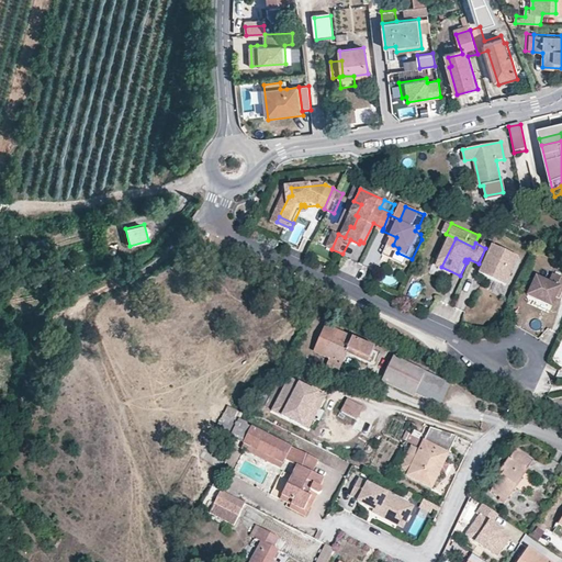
[(509,290),(524,259),(497,248),(496,251),(486,247),(485,248),(479,263),(478,265),(487,269),(484,278),(509,290)]
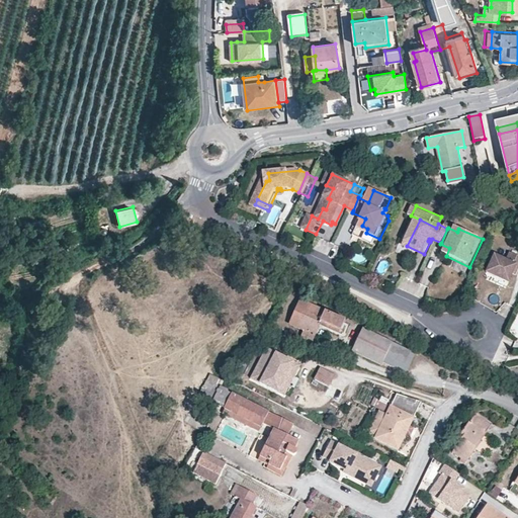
[(517,256),(515,255),(511,263),(499,257),(491,274),(513,284),(517,276),(517,273),(517,256)]
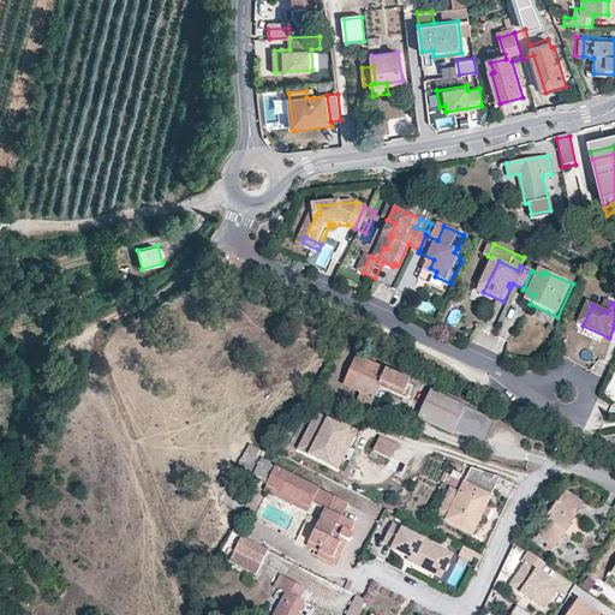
[(410,381),(357,358),(345,384),(362,392),(359,398),(353,395),(351,401),(369,408),(381,381),(405,392),(410,381)]
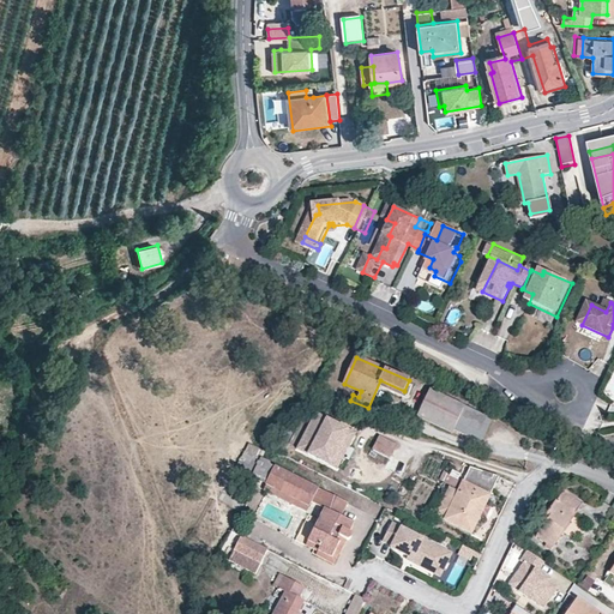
[(432,390),(419,416),(452,433),(455,429),(477,440),(488,416),(432,390)]
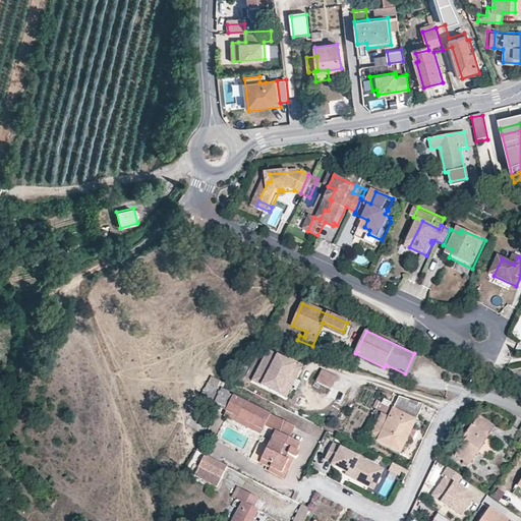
[(280,395),(295,365),(268,351),(265,357),(252,381),(252,382),(280,395)]
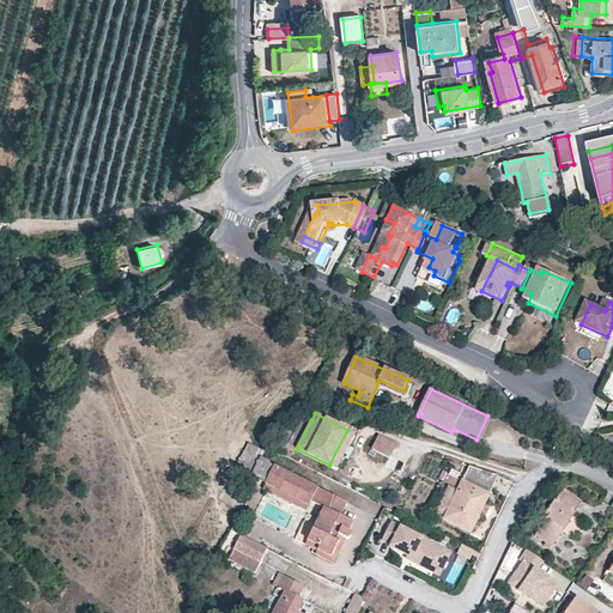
[(347,430),(329,465),(337,468),(354,434),(347,430)]
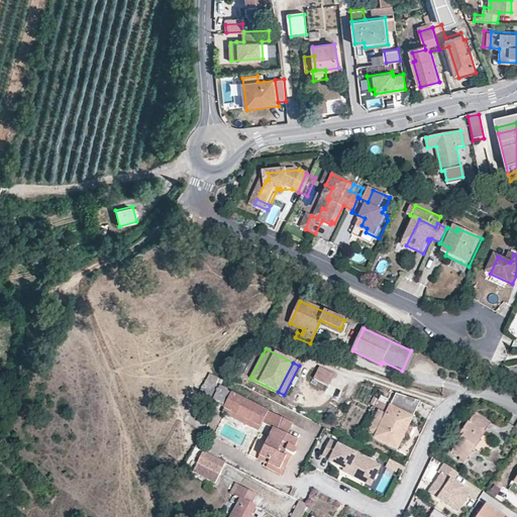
[(310,404),(317,407),(334,373),(320,367),(301,405),(308,408),(310,404)]
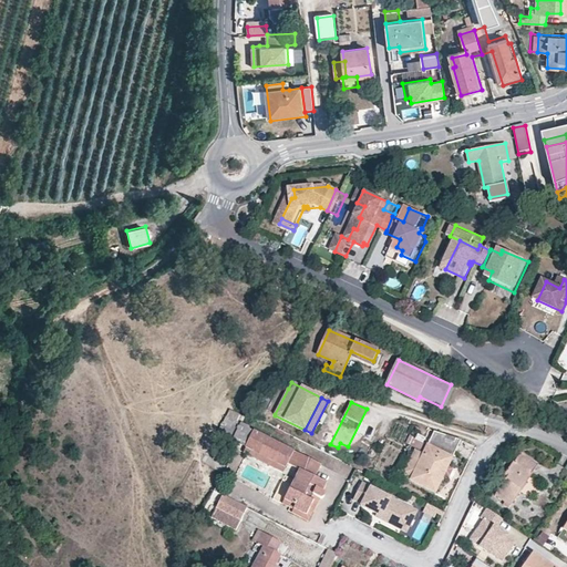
[(233,439),(237,441),(245,426),(240,424),(233,439)]
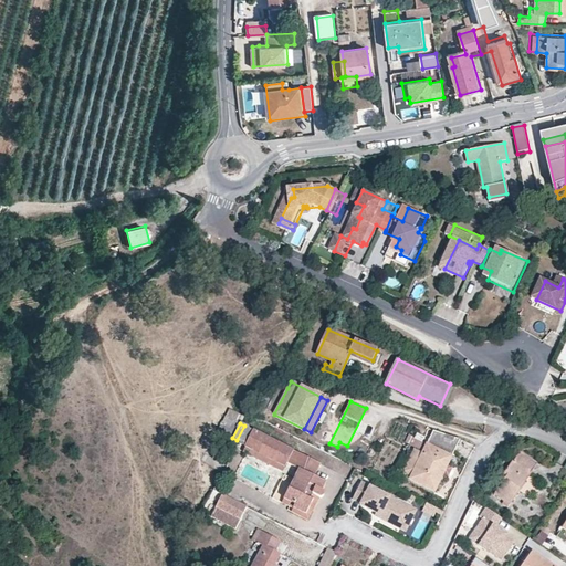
[(314,475),(320,463),(244,426),(237,440),(285,465),(287,462),(300,469),(284,500),(295,504),(293,509),(306,514),(316,495),(320,498),(322,498),(324,496),(325,494),(324,492),(323,491),(326,482),(314,475)]
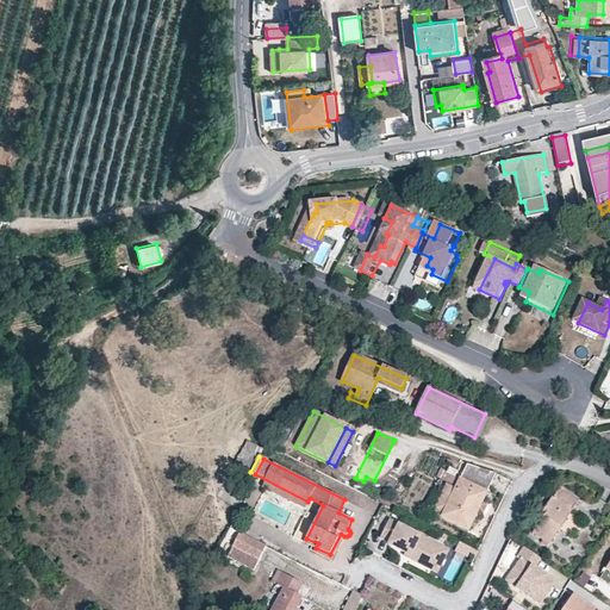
[(443,516),(468,528),(478,509),(481,500),(486,492),(496,472),(470,464),(461,480),(456,490),(444,515),(443,516)]
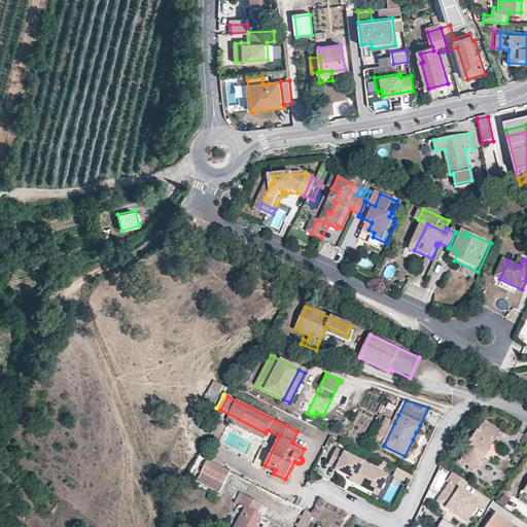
[(384,445),(394,423),(386,420),(377,441),(384,445)]
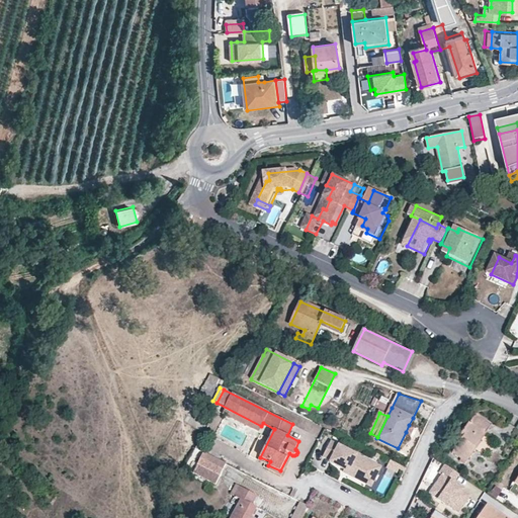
[(460,460),(464,464),(491,425),(477,415),(471,423),(469,422),(456,441),(459,444),(453,453),(461,459),(460,460)]
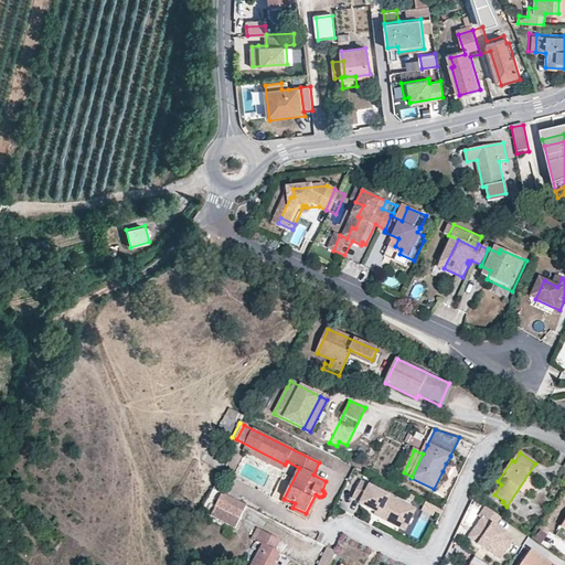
[(177,462),(171,473),(181,479),(187,468),(177,462)]
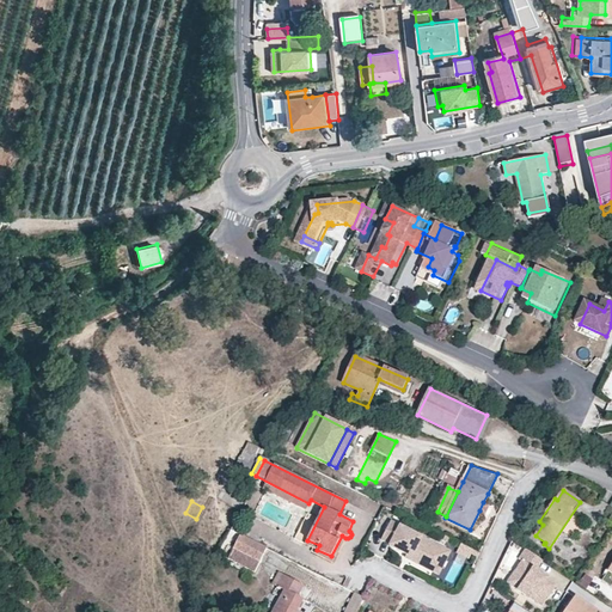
[(442,548),(391,522),(383,539),(391,543),(391,545),(412,556),(410,561),(430,570),(442,548)]
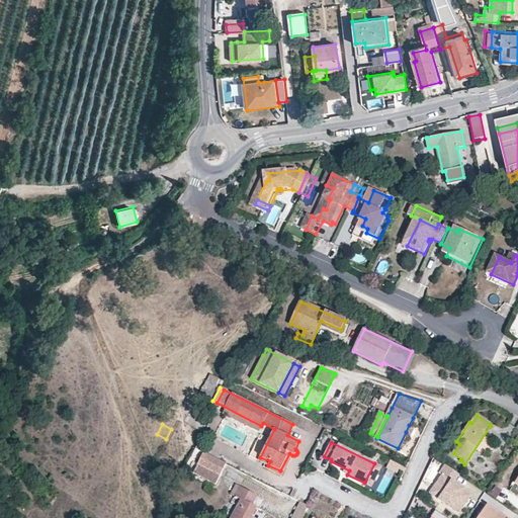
[(227,463),(204,451),(194,470),(217,483),(227,463)]
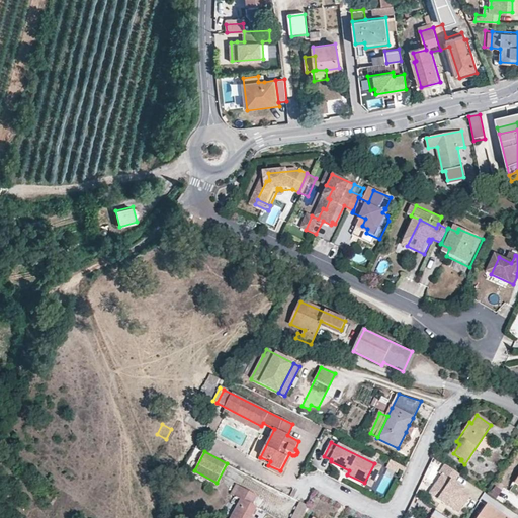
[(400,468),(402,465),(391,460),(387,467),(398,473),(400,468)]
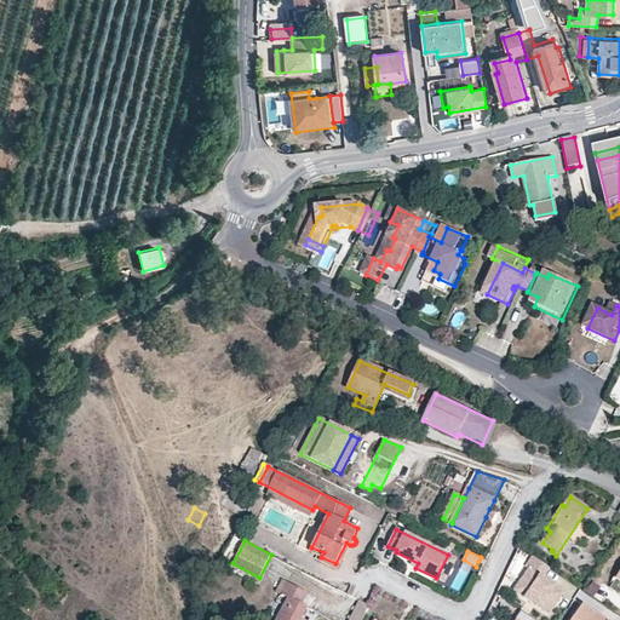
[(457,558),(448,555),(436,578),(445,581),(457,558)]
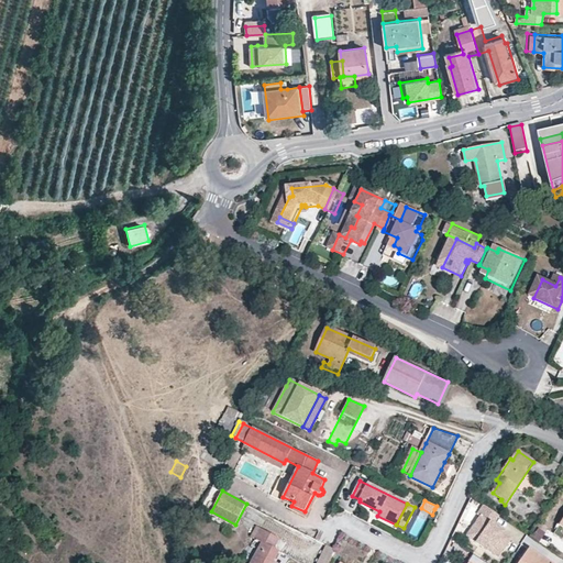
[(514,538),(495,525),(500,516),(485,505),(478,515),(481,517),(476,525),(477,532),(473,539),(500,558),(514,538)]
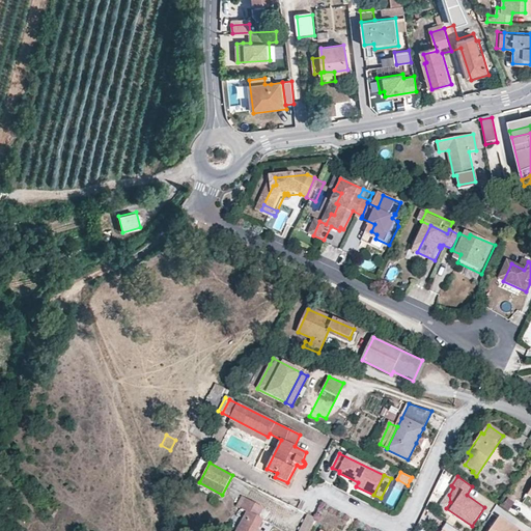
[(450,502),(449,495),(441,505),(446,508),(450,502)]
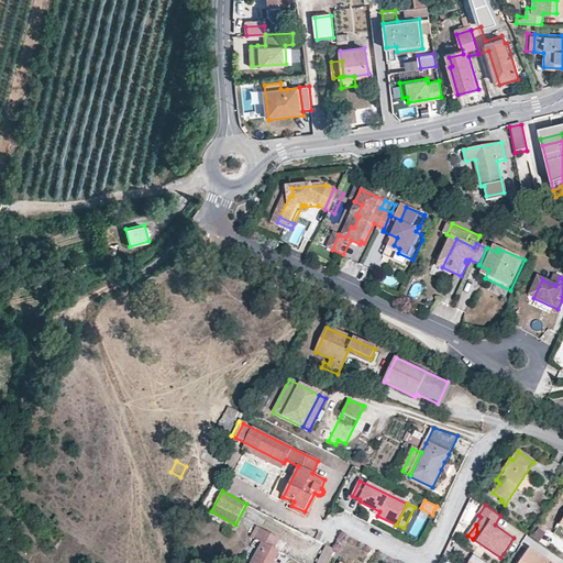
[(539,540),(545,529),(539,525),(532,534),(539,540)]
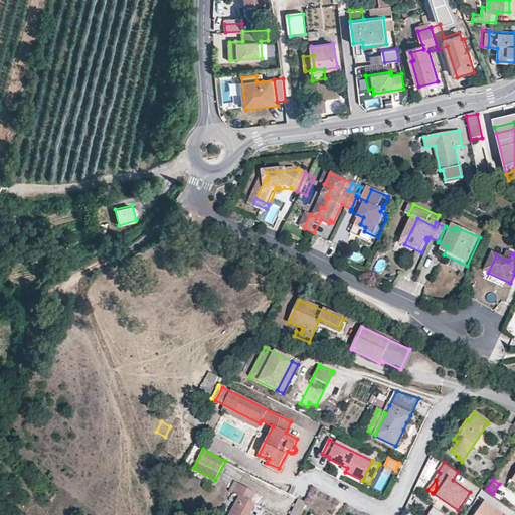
[(234,493),(240,496),(230,514),(252,514),(249,513),(254,504),(250,502),(254,493),(238,485),(234,493)]
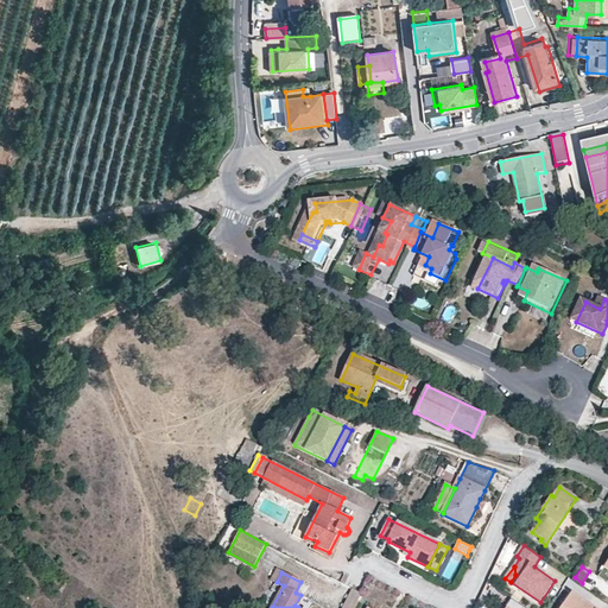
[(355,607),(362,595),(354,590),(343,607),(355,607)]
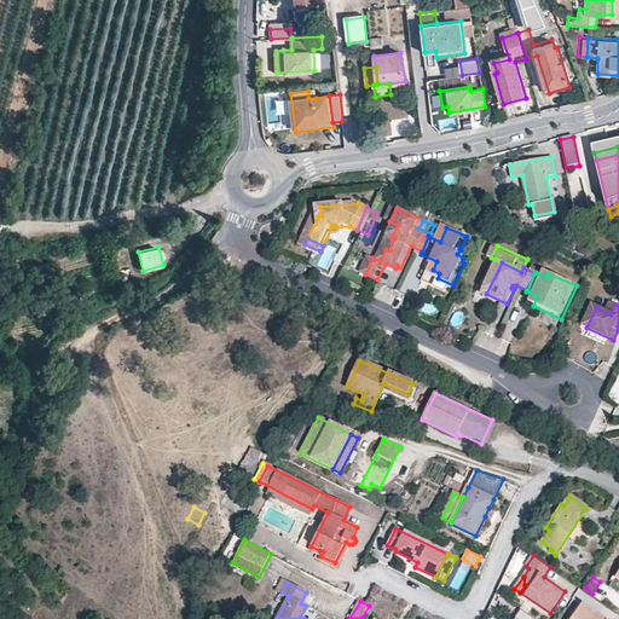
[(573,618),(579,609),(572,603),(566,613),(573,618)]
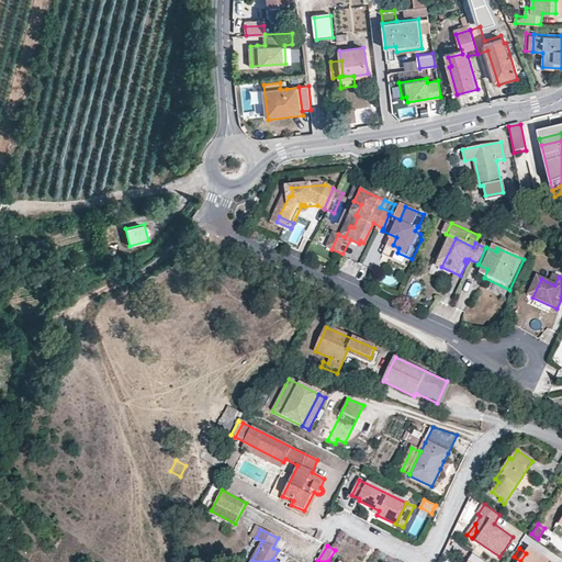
[(549,561),(529,549),(526,553),(520,561),(519,561),(549,561)]
